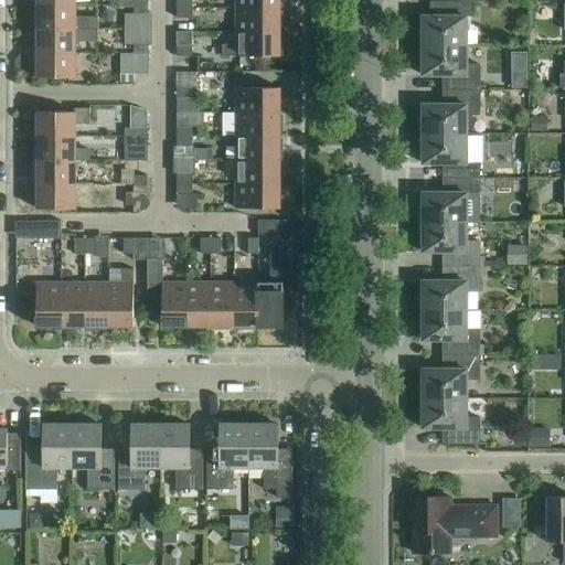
[(177,0),(177,9),(192,9),(192,0),(177,0)]
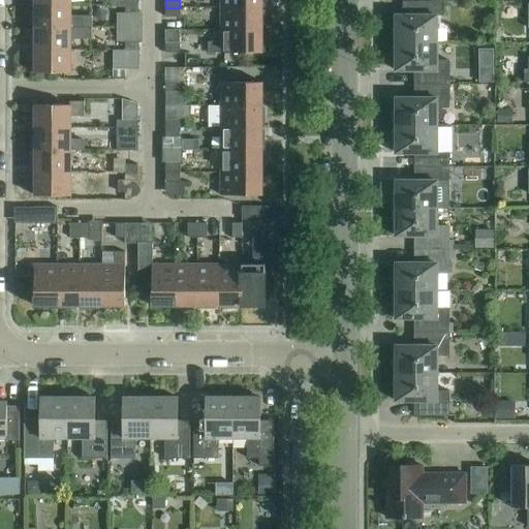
[(220,0),(221,8),(262,8),(262,0),(220,0)]
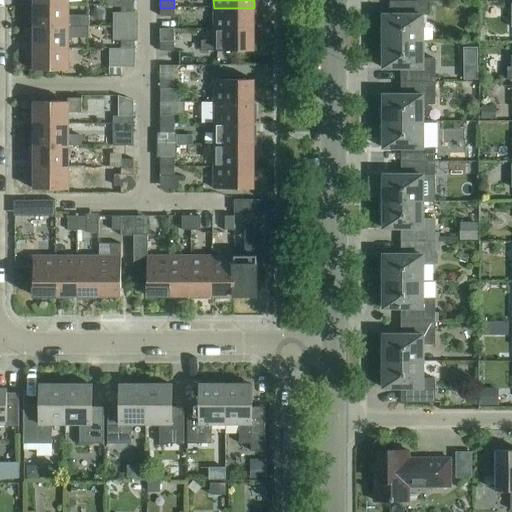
[(383,16),(383,43),(423,43),(423,16),(430,16),(430,3),(421,3),(421,2),(405,3),(405,16),(383,16)]
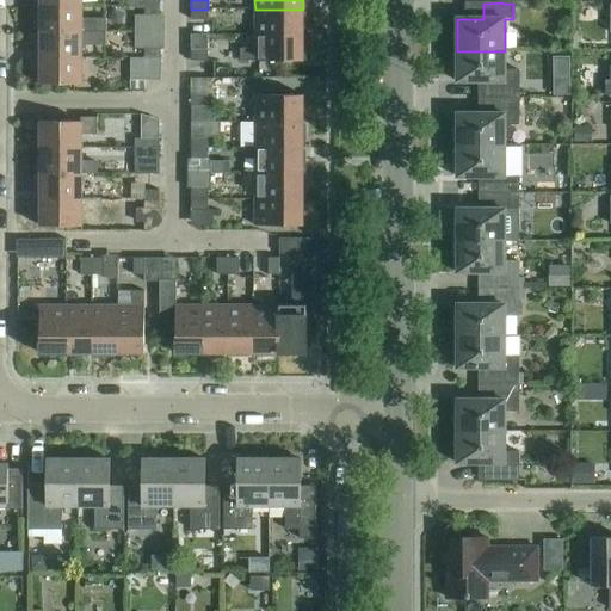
[(39,7),(39,34),(106,34),(106,19),(82,19),(82,7),(39,7)]
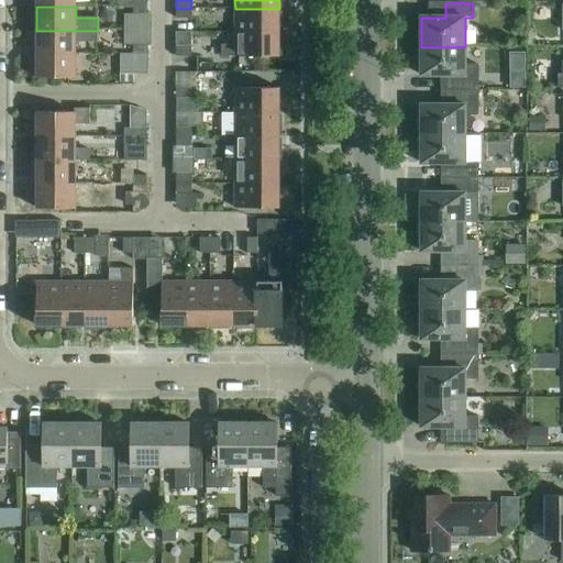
[(191,9),(176,9),(176,20),(191,19),(191,9)]
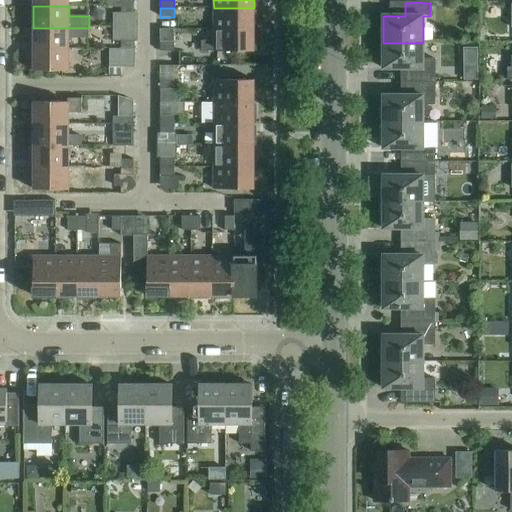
[(214,8),(213,30),(254,30),(254,22),(256,21),(256,12),(254,12),(254,8),(214,8)]
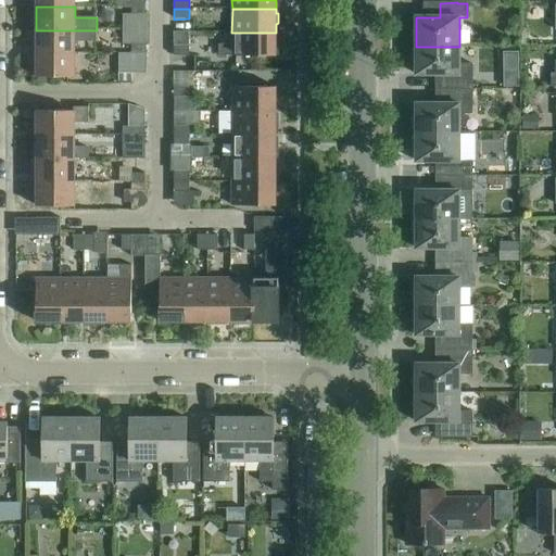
[(36,30),(36,53),(75,53),(75,42),(97,42),(97,30),(36,30)]
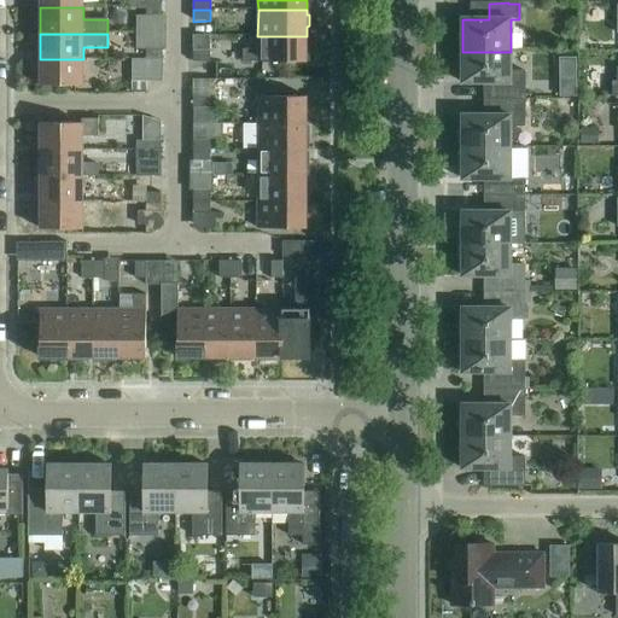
[(307,36),(257,36),(257,51),(243,51),(243,63),(307,63),(307,36)]
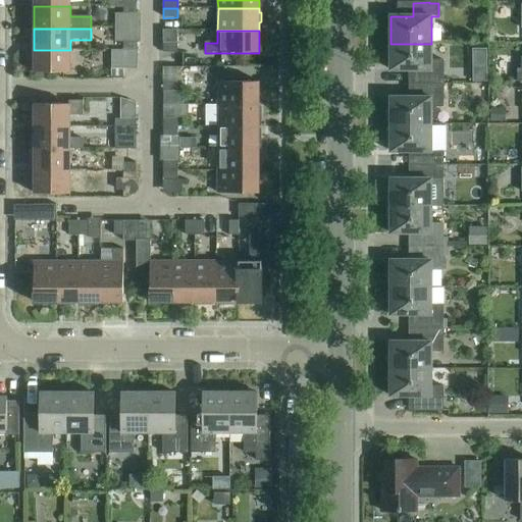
[(163,44),(163,53),(177,53),(177,44),(163,44)]
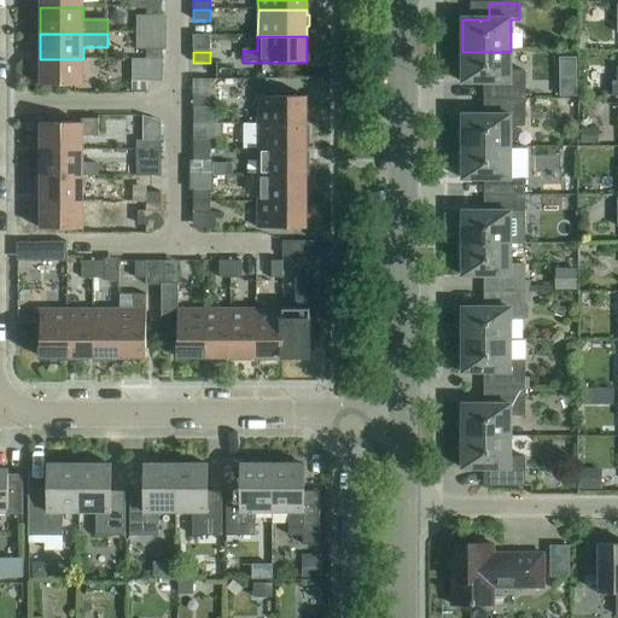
[(489,83),(489,100),(525,100),(525,73),(511,73),(511,52),(462,52),(462,83),(489,83)]
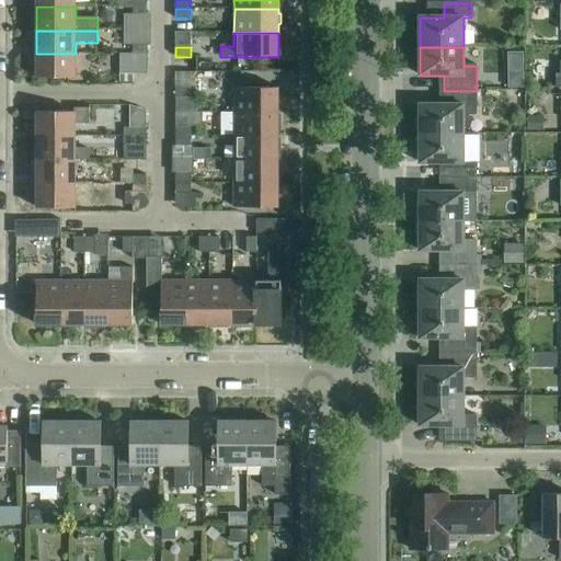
[(76,54),(36,54),(36,78),(76,78),(76,54)]
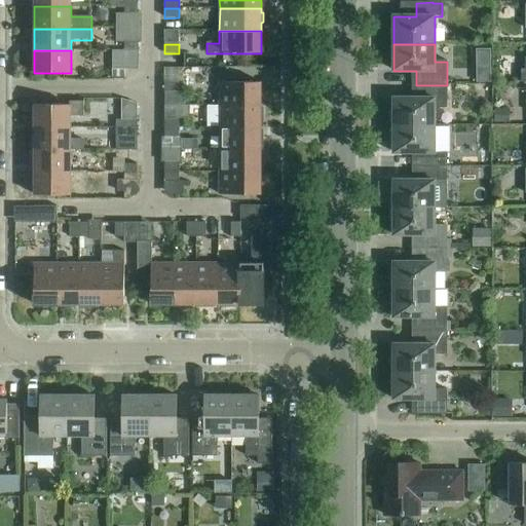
[(124,50),(124,51),(112,51),(112,77),(124,77),(124,70),(139,70),(139,51),(137,51),(137,50),(124,50)]
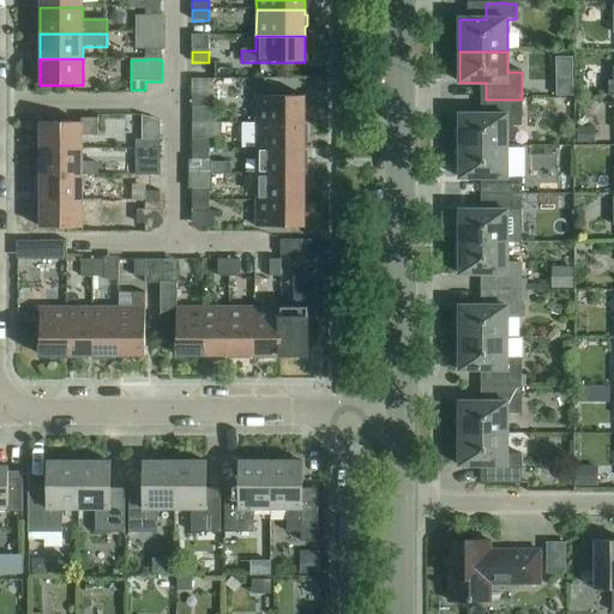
[(557,84),(557,97),(572,97),(572,84),(557,84)]
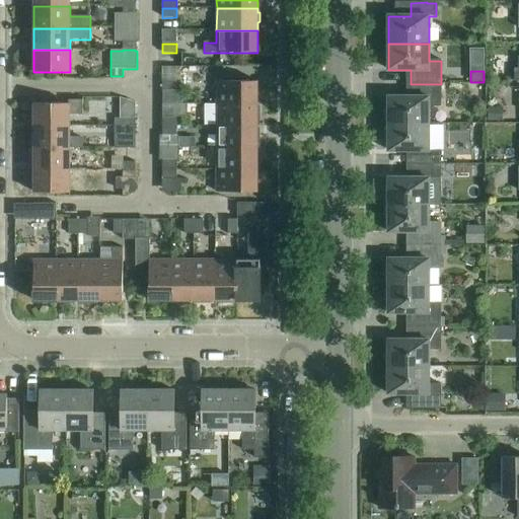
[(162,82),(162,91),(176,91),(176,82),(162,82)]
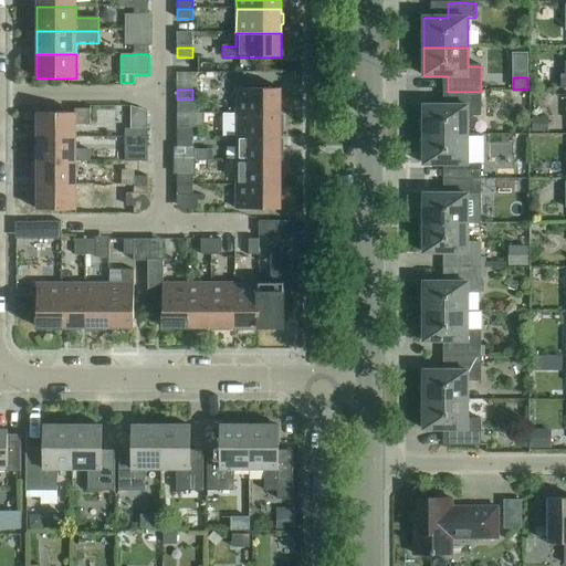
[(237,90),(237,114),(281,114),(281,90),(237,90)]
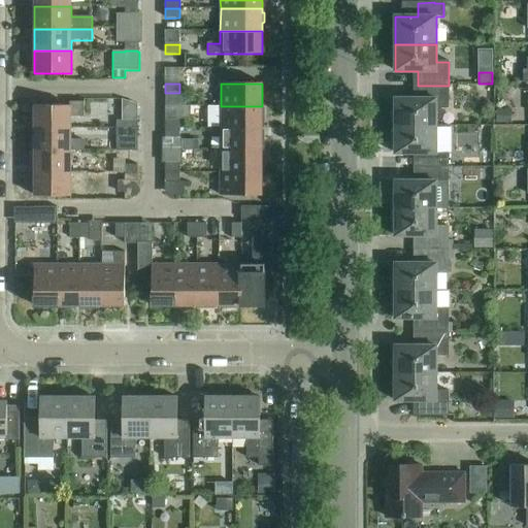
[(395,99),(395,127),(436,127),(436,108),(449,108),(449,86),(418,86),(418,99),(395,99)]
